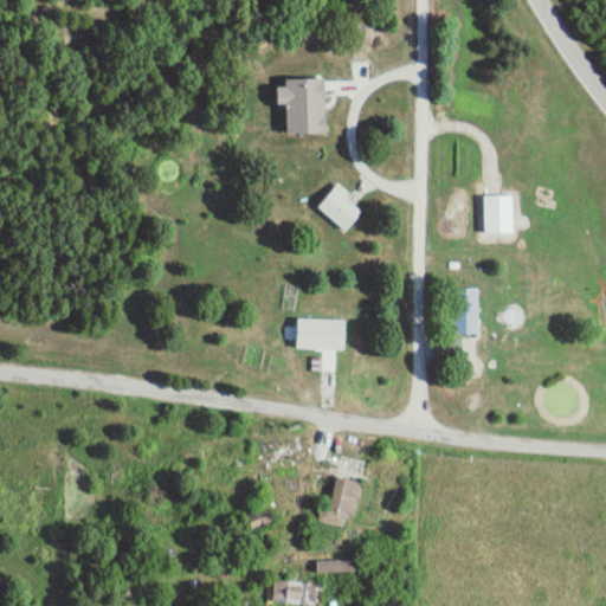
[(323,77),(283,78),(284,85),(274,86),(275,104),(284,104),(285,133),(324,131),(323,77)]
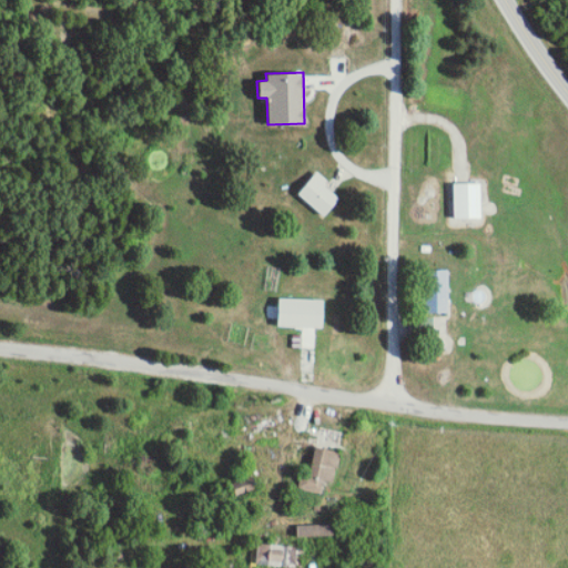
[(296,194),(323,216),(338,198),(322,184),(326,180),(315,171),(296,194)]
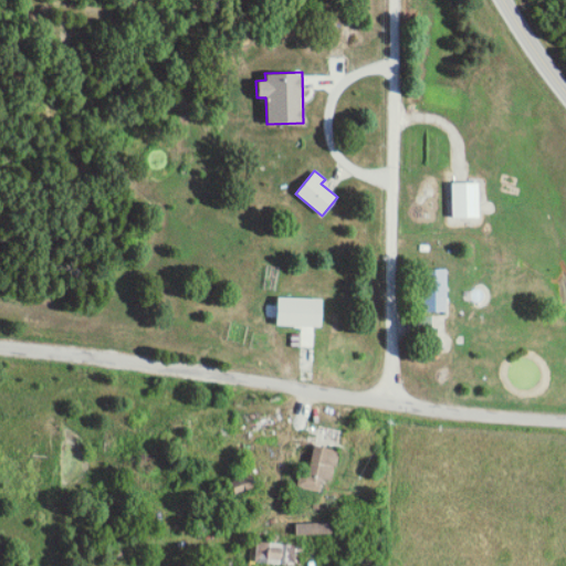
[(478,217),(478,181),(450,182),(451,218),(478,217)]
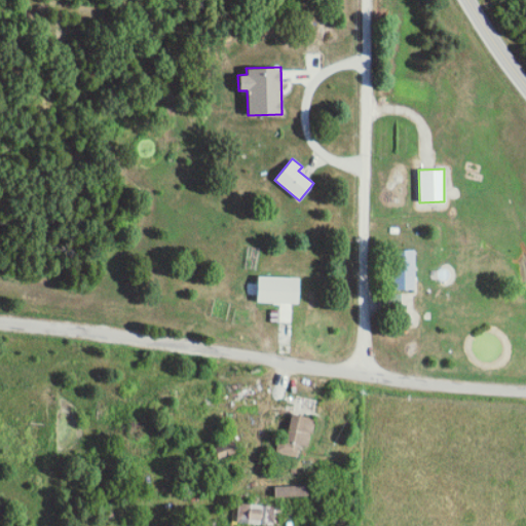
[(413,250),(395,250),(395,290),(414,289),(413,250)]
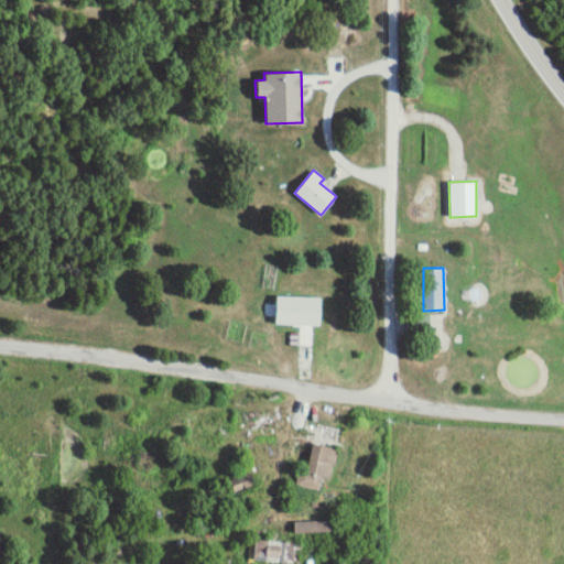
[(273,324),(300,324),(299,346),(314,347),(315,326),(320,326),(321,297),(274,296),(273,324)]
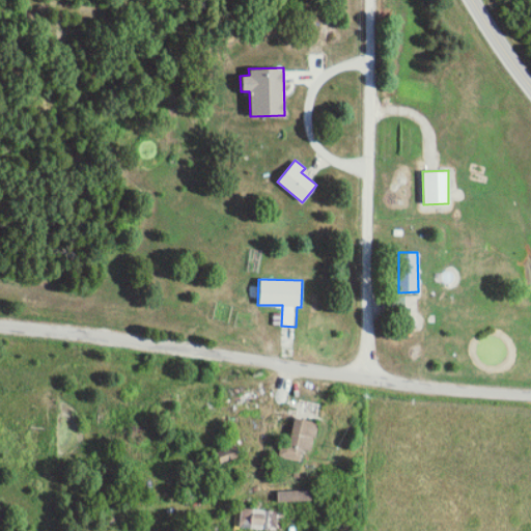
[(280,443),(277,455),(299,462),(302,449),(311,451),(318,423),(295,417),(287,445),(280,443)]
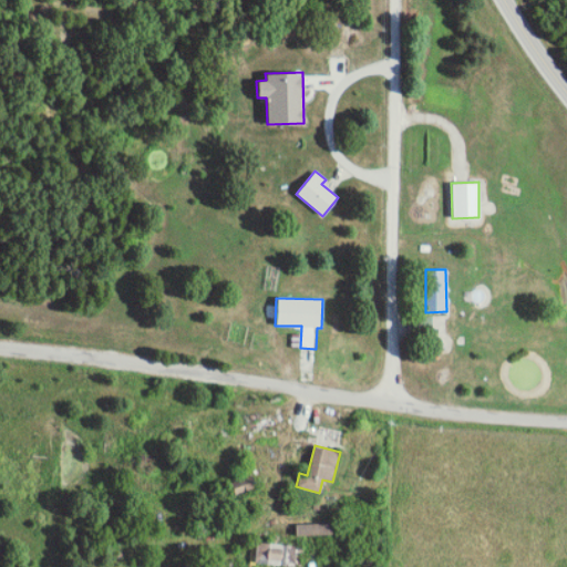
[(296,535),(332,534),(331,523),(295,524),(296,535)]
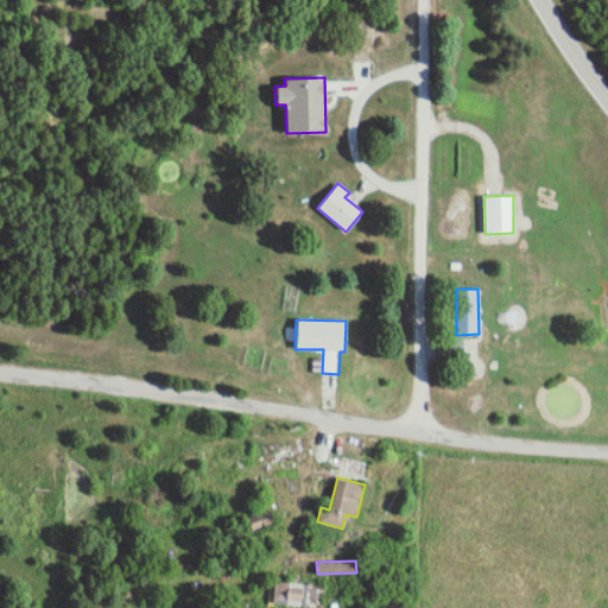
[(271,602),(317,607),(320,586),(273,581),(271,602)]
